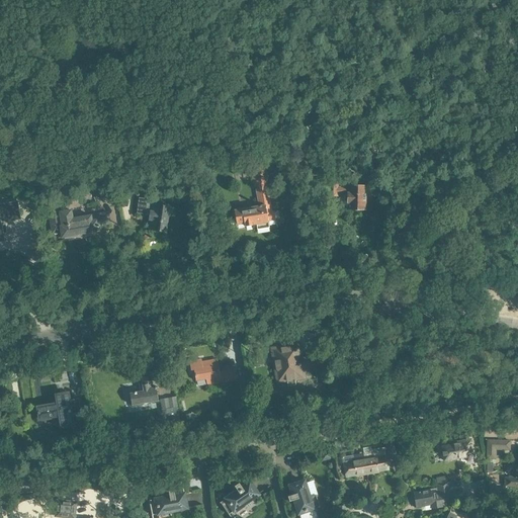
[(128,19),(120,14),(111,28),(119,33),(128,19)]
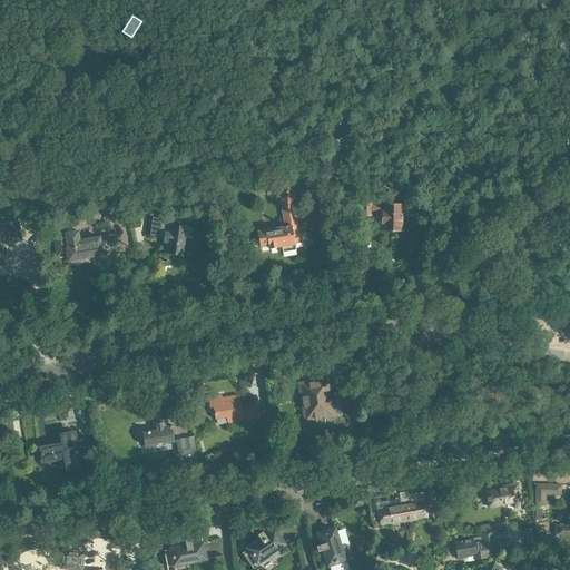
[(283,253),(296,251),(295,243),(304,241),(302,233),(298,234),(293,199),(294,198),(291,177),(261,182),(262,190),(277,188),(279,202),(282,200),(285,228),(256,233),(257,239),(259,239),(261,246),(268,245),(268,248),(283,246),(283,253)]
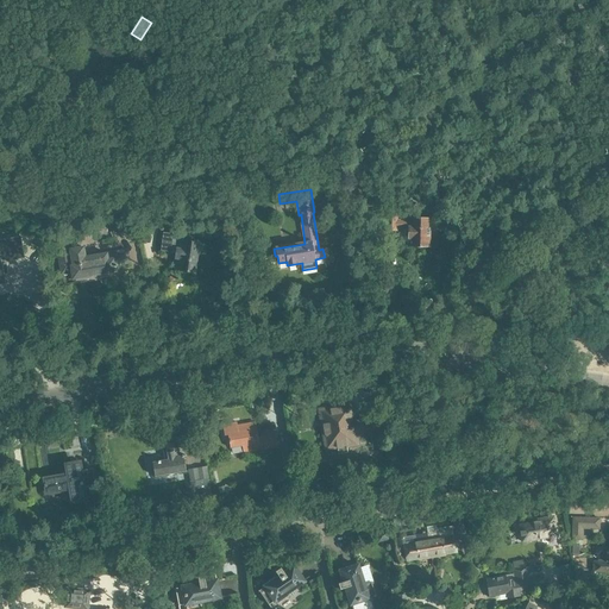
[(409,227),(409,245),(428,245),(429,220),(414,219),(414,221),(396,220),(397,212),(376,211),(375,228),(396,230),(396,227),(409,227)]
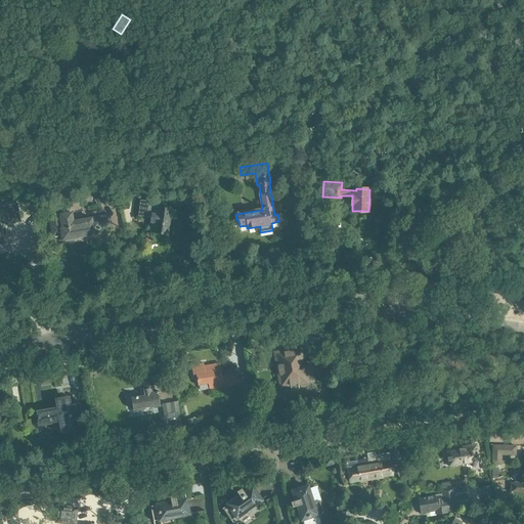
[(122,197),(134,194),(132,182),(119,184),(122,197)]
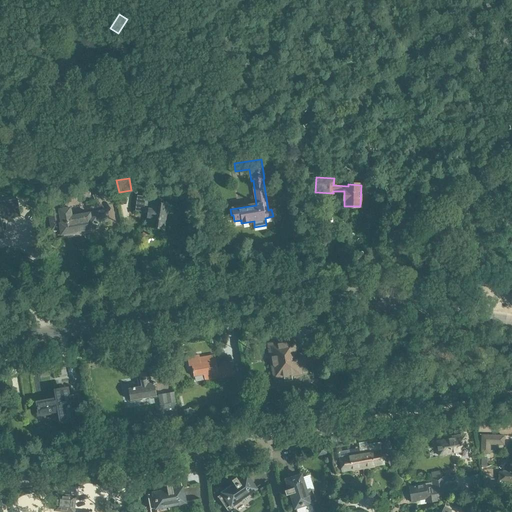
[(114,182),(94,185),(96,197),(116,193),(114,182)]
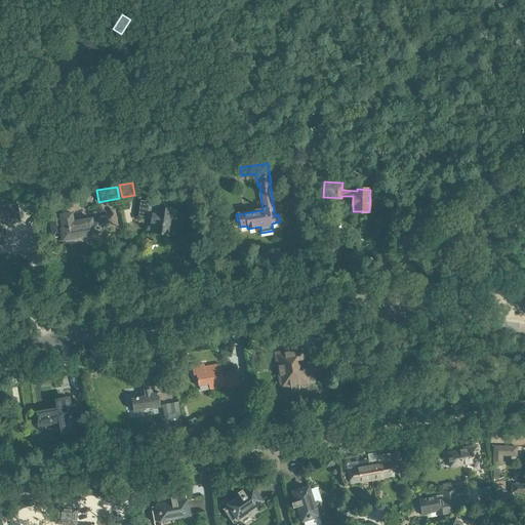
[(151,232),(168,234),(171,210),(157,208),(156,209),(149,208),(150,202),(142,200),(139,215),(153,217),(152,221),(152,223),(151,232)]
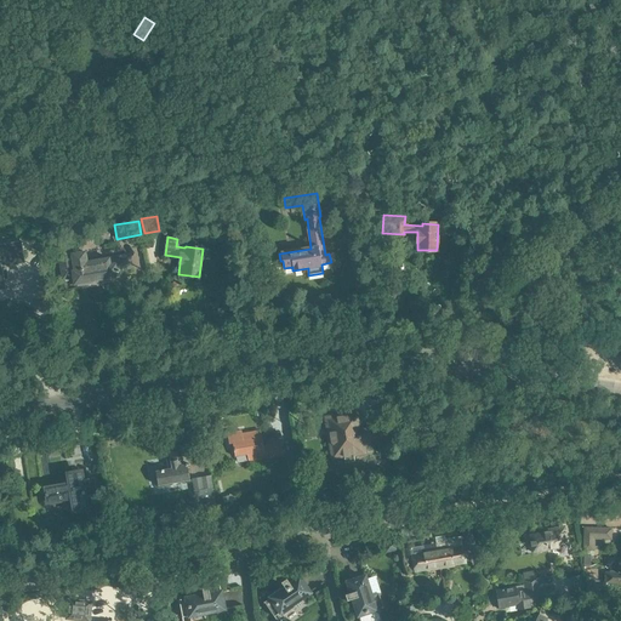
[(0,290),(5,289),(4,280),(5,280),(4,279),(3,271),(3,269),(1,269),(1,266),(7,265),(7,266),(24,263),(21,241),(0,245),(0,290)]
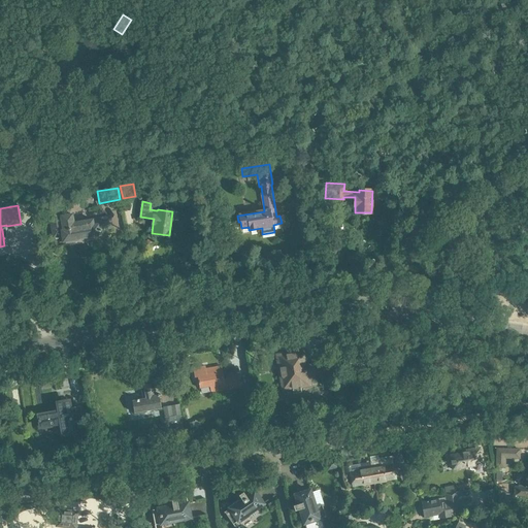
[(59,210),(50,212),(54,236),(63,235),(64,236),(65,241),(66,241),(66,243),(79,240),(79,238),(100,235),(100,231),(101,231),(101,230),(110,228),(109,217),(74,223),(72,215),(63,216),(62,210),(59,210)]
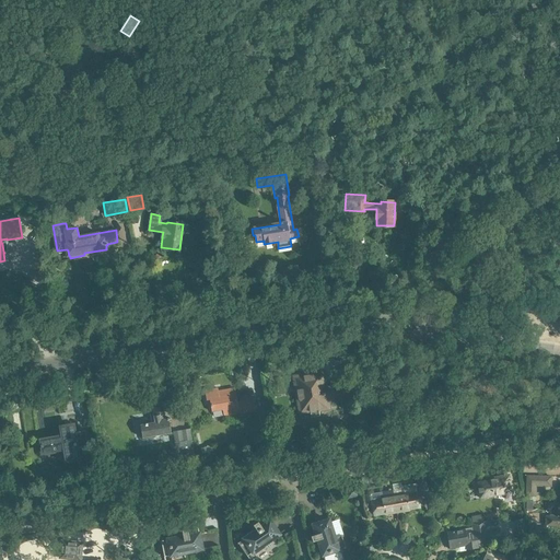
[(306,377),(306,376),(295,377),(301,412),(310,410),(312,418),(321,416),(319,409),(328,408),(327,401),(343,398),(340,384),(325,387),(322,373),(312,375),(312,377),(306,377)]
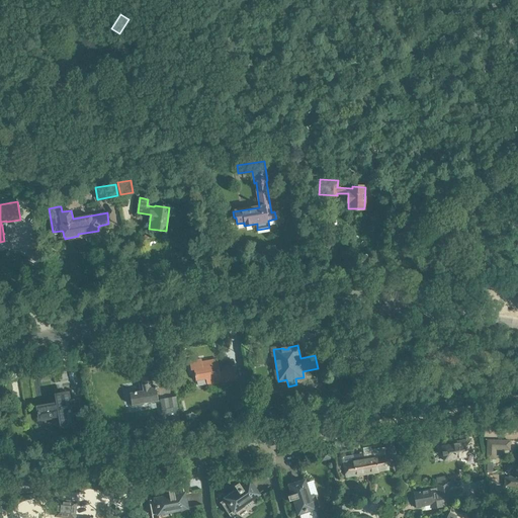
[(207,384),(237,379),(235,367),(220,370),(218,359),(201,362),(201,359),(189,361),(191,370),(194,369),(196,381),(197,380),(206,378),(207,384)]
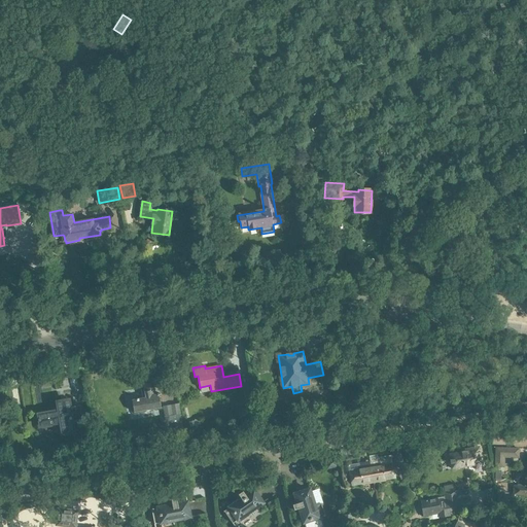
[(134,412),(161,408),(159,395),(161,395),(160,394),(161,394),(159,377),(141,380),(143,391),(143,392),(145,392),(146,398),(139,399),(139,398),(137,399),(133,400),(134,412)]
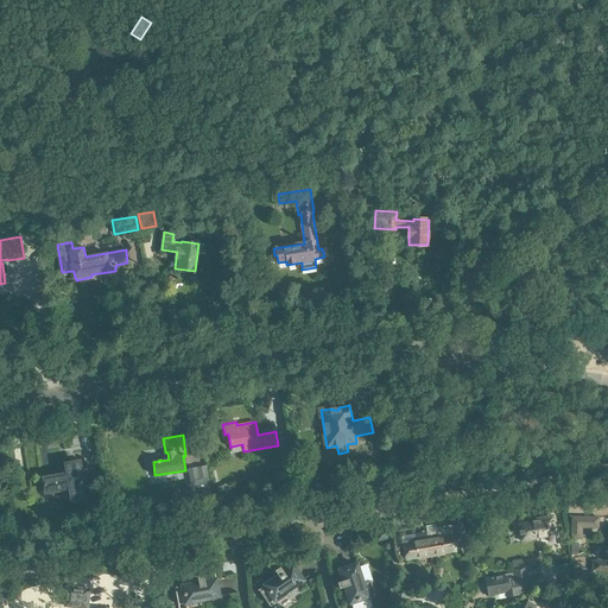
[(289,451),(279,453),(282,470),(292,469),(289,451)]
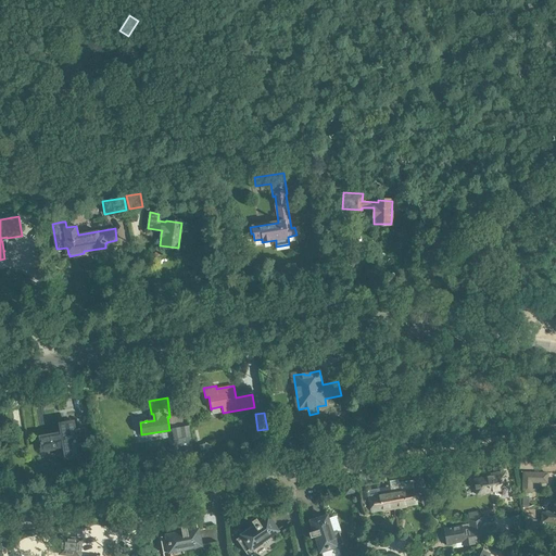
[(175,462),(194,458),(189,426),(173,429),(175,442),(172,442),(175,462)]
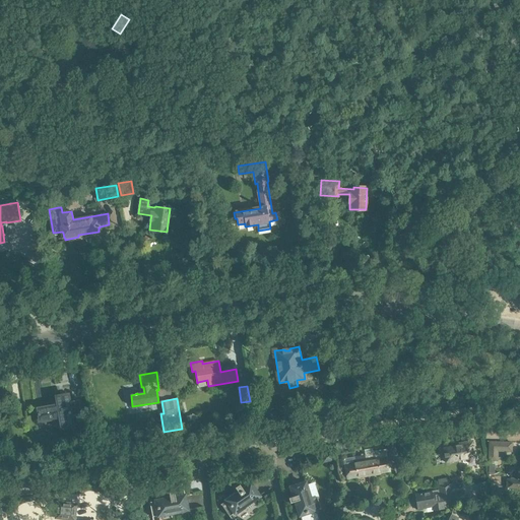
[(38,413),(39,420),(48,418),(48,417),(60,415),(60,418),(61,421),(62,427),(66,427),(69,427),(69,426),(73,425),(73,419),(72,415),(72,414),(81,412),(80,407),(80,406),(79,406),(78,400),(69,401),(69,400),(57,401),(58,402),(58,403),(38,406),(38,407),(39,411),(38,411),(38,413)]
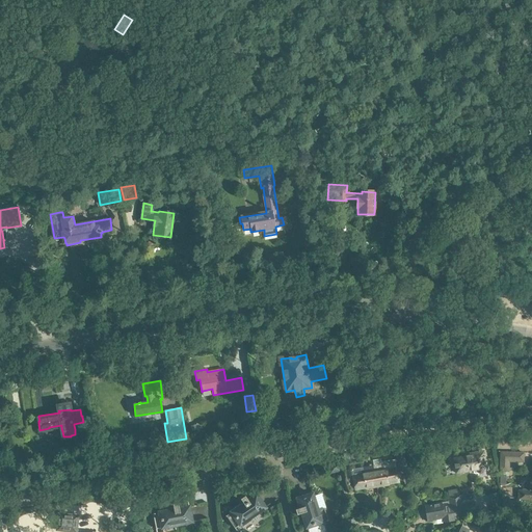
[(24,452),(12,454),(15,468),(27,464),(24,452)]
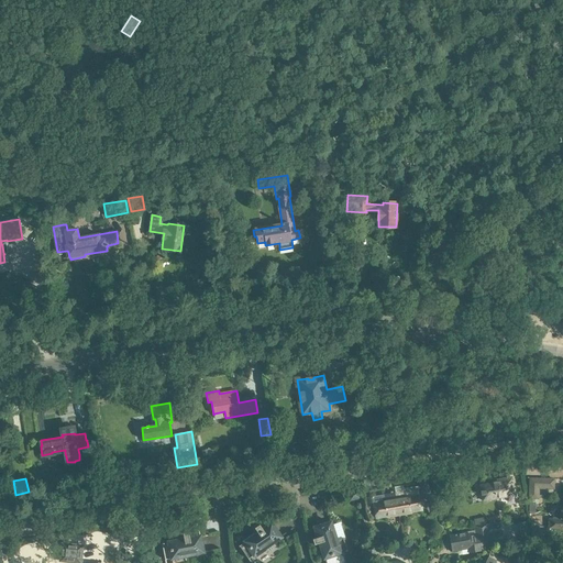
[(498,483),(481,486),(483,501),(516,495),(512,478),(497,481),(498,483)]
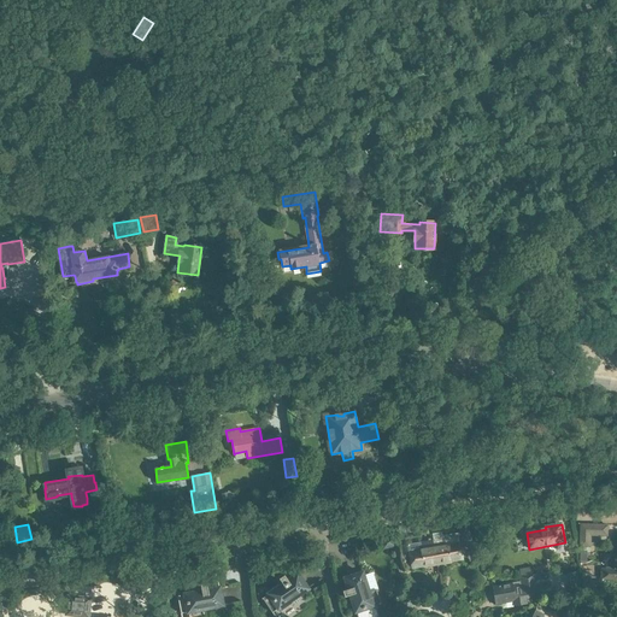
[(581,524),(580,546),(588,547),(588,535),(607,535),(607,526),(581,524)]
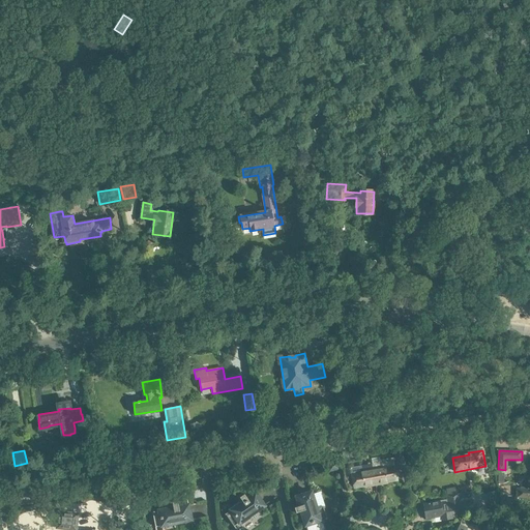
[(403,453),(395,454),(398,469),(406,468),(403,453)]
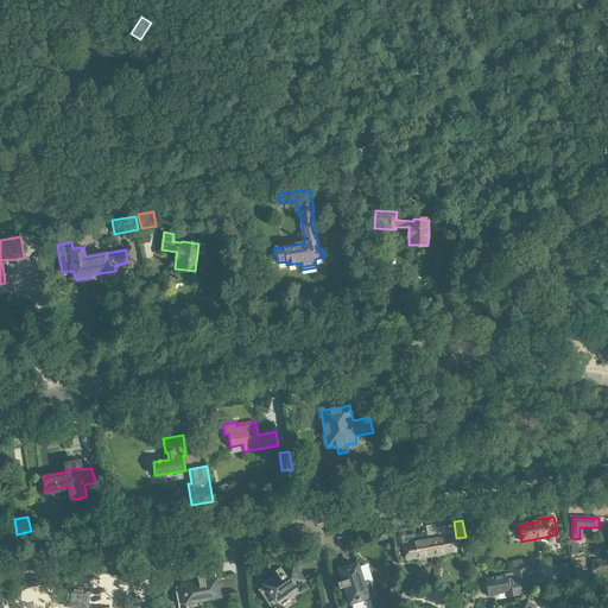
[(451,527),(426,532),(431,556),(456,551),(451,527)]
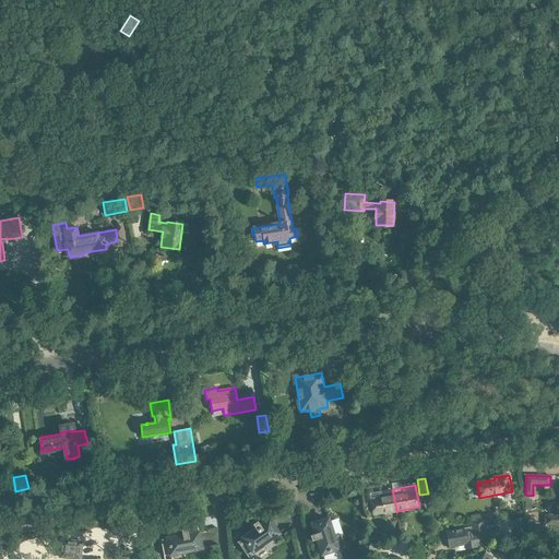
[(357,495),(355,487),(346,489),(348,497),(357,495)]
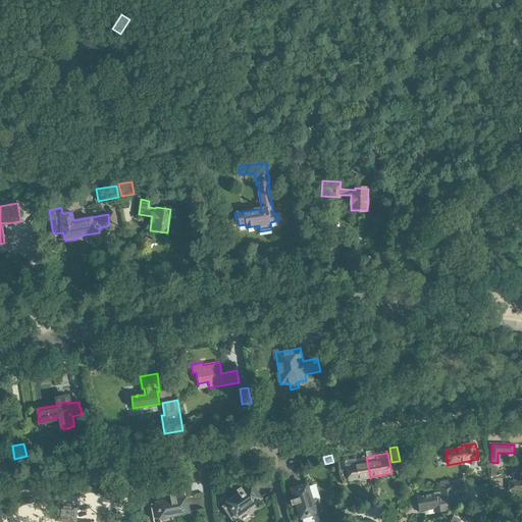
[(349,480),(370,477),(366,457),(338,462),(338,483),(342,483),(349,480)]
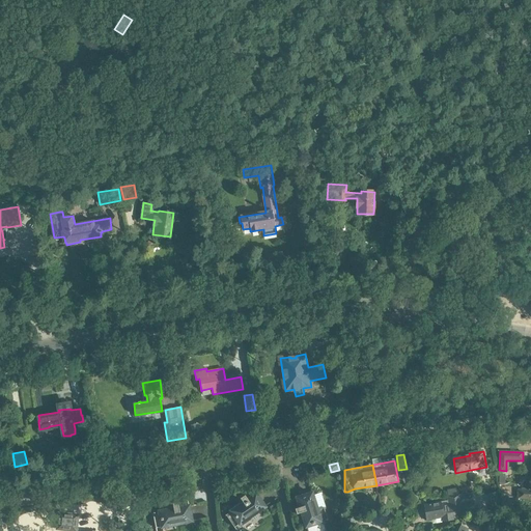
[(530,476),(529,476),(528,490),(516,490),(516,499),(520,499),(528,499),(528,498),(530,498),(530,476)]
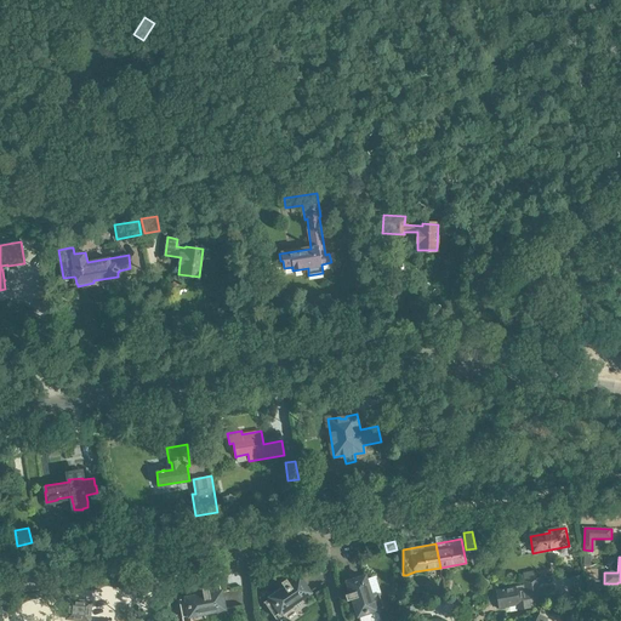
[(381,620),(377,609),(383,608),(379,593),(371,596),(365,576),(348,582),(352,593),(346,596),(347,602),(353,599),(360,620),(381,620)]
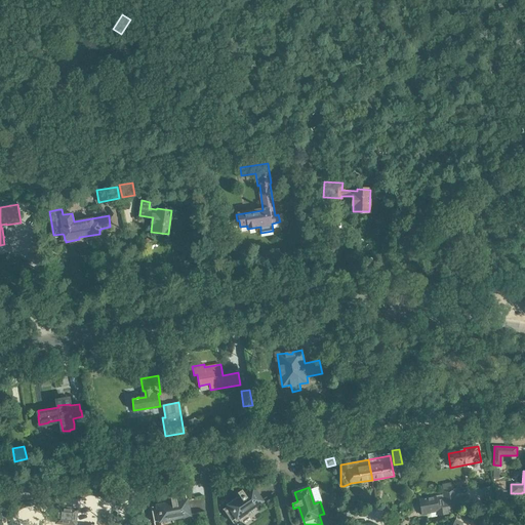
[(245,494),(242,489),(238,493),(241,497),(224,510),(234,524),(235,524),(233,521),(238,518),(240,521),(240,520),(250,514),(248,511),(263,501),(253,488),(245,494)]
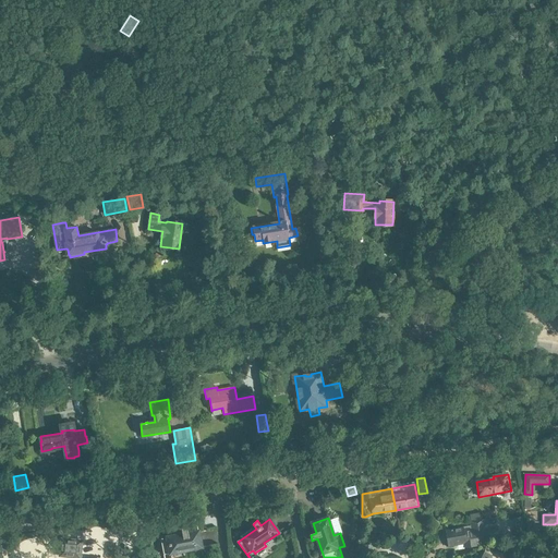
[(484,519),(471,521),(472,529),(486,526),(484,519)]
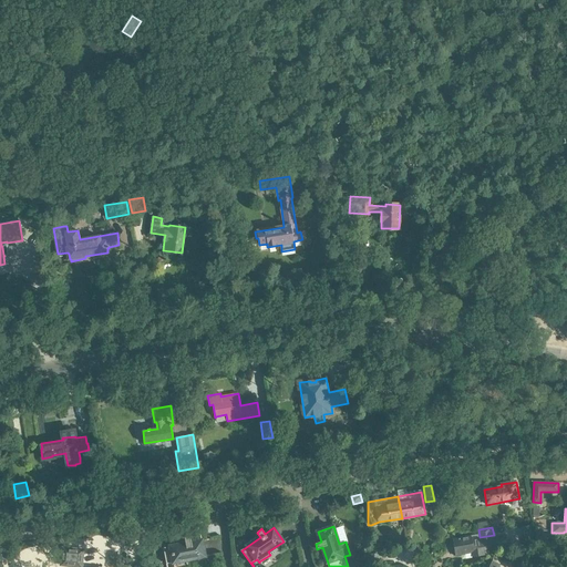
[(481,544),(483,544),(495,542),(494,535),(480,537),(480,539),(481,544)]
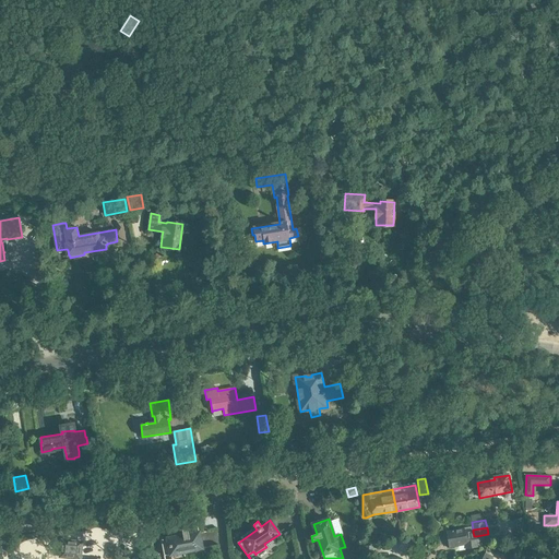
[(202,548),(199,533),(189,535),(188,528),(182,530),(183,536),(161,540),(162,540),(164,558),(165,558),(165,556),(171,555),(171,558),(185,558),(185,551),(202,548)]
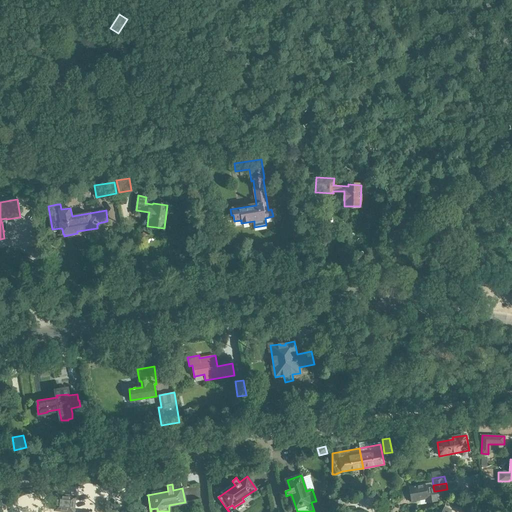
[(433,487),(417,489),(410,491),(412,500),(419,499),(427,497),(428,500),(437,500),(437,497),(436,491),(434,491),(433,487)]
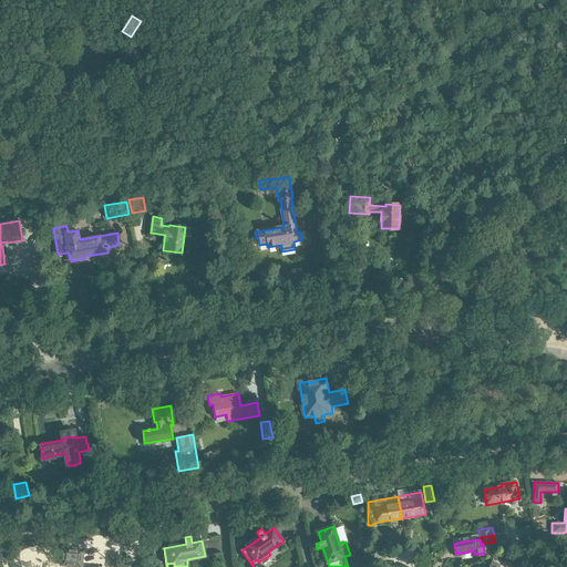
[(81,566),(83,550),(63,548),(61,565),(81,566)]
